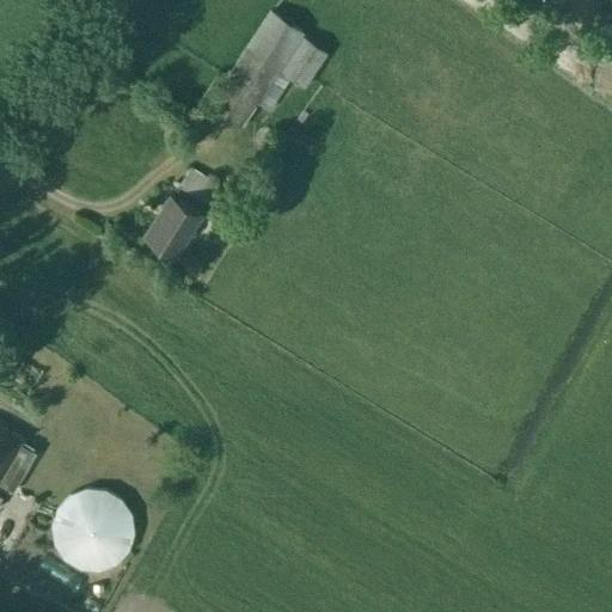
[(277,69),(303,31),(270,10),(207,105),(239,127),(257,101),(269,109),(289,77),(277,69)]
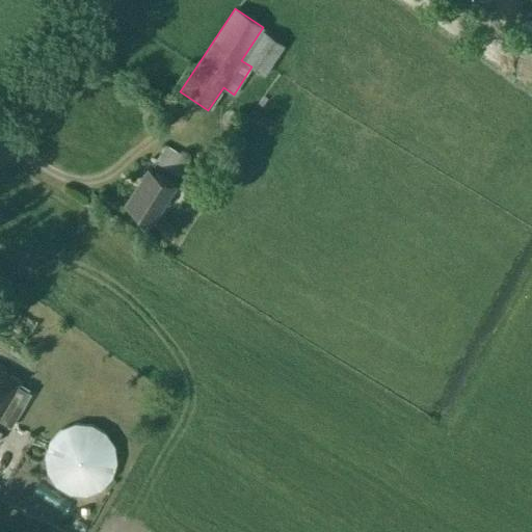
[(266,73),(284,45),(263,30),(244,59),(266,73)]
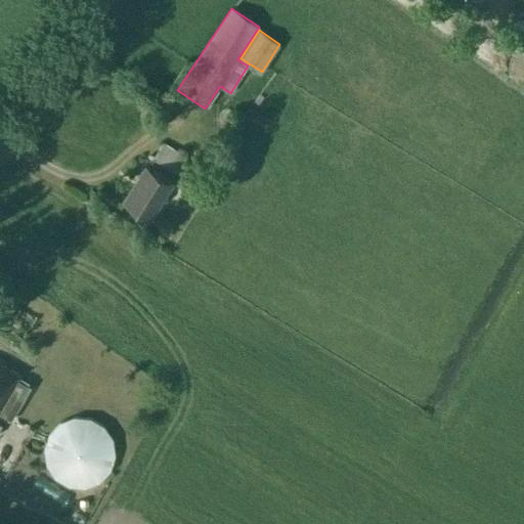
[(250,110),(246,118),(266,128),(270,119),(250,110)]
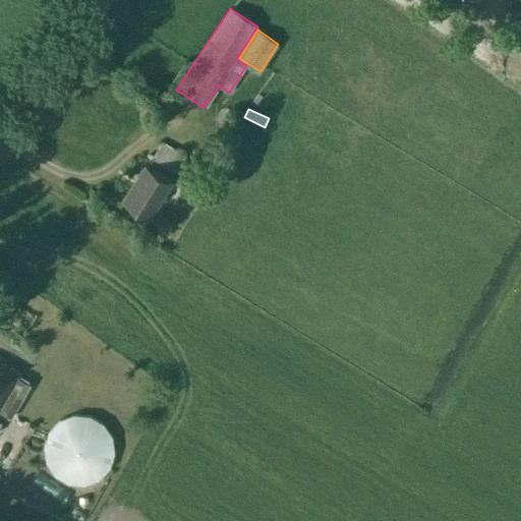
[(174,171),(184,156),(162,141),(152,157),(174,171)]
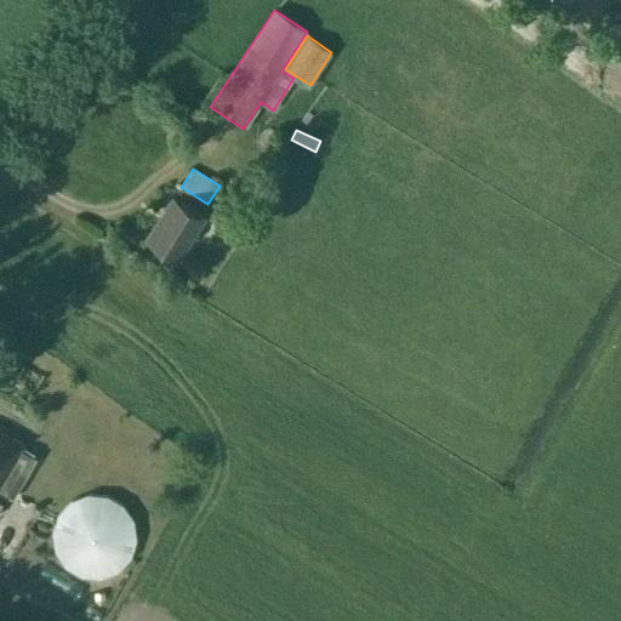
[(177,257),(203,216),(175,198),(148,239),(177,257)]
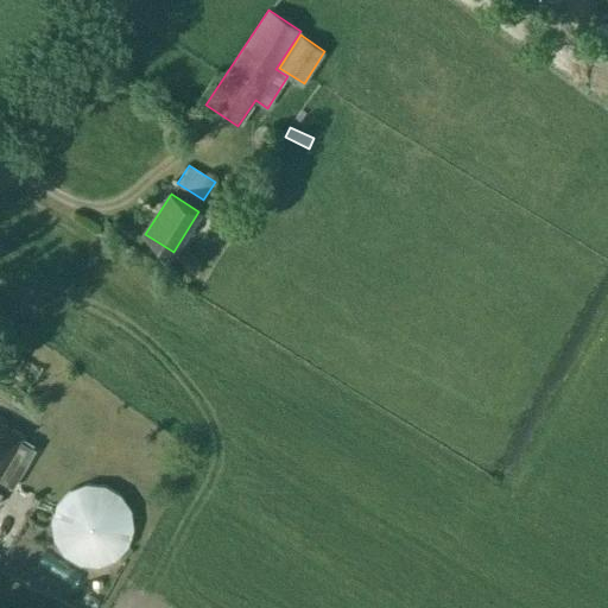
[(24,435),(0,420),(0,496),(2,493),(0,491),(0,480),(12,487),(35,448),(20,439),(24,435)]
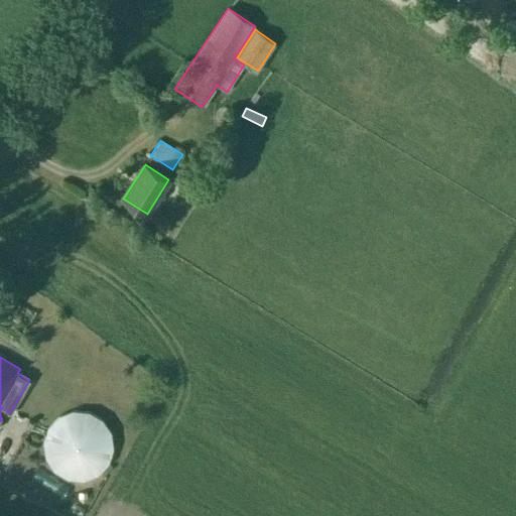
[(41,445),(41,447),(41,450),(41,454),(42,457),(43,459),(43,462),(44,463),(45,465),(47,468),(49,471),(51,473),(53,475),(56,477),(58,479),(62,481),(65,482),(69,483),(74,484),(76,484),(79,484),(82,484),(84,483),(88,483),(90,482),(94,480),(97,479),(100,476),(103,474),(105,471),(108,468),(110,465),(111,463),(111,462),(112,459),(113,456),(114,452),(114,448),(114,445),(113,442),(113,441),(112,437),(111,434),(110,431),(108,428),(106,425),(104,422),(101,419),(99,418),(96,416),(92,414),(89,413),(85,412),(82,411),(79,411),(75,411),(73,411),(69,412),(63,414),(59,416),(57,417),(55,419),(52,421),(49,424),(47,427),(45,430),(43,434),(42,437),(42,440),(41,442),(41,443),(41,445)]
